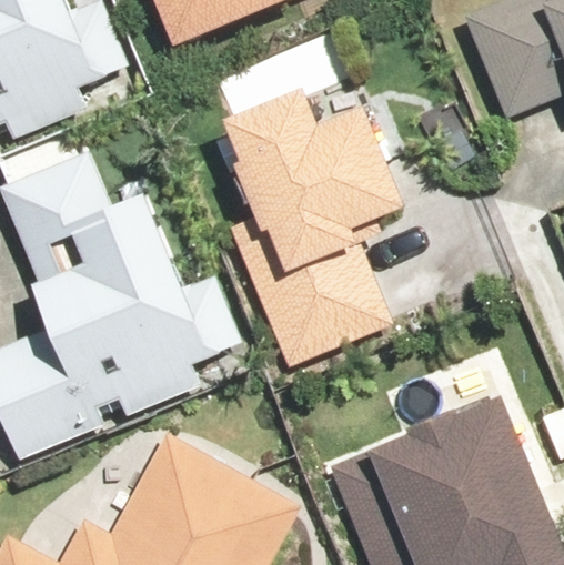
[(0,0),(0,153),(143,99),(104,0),(0,0)]
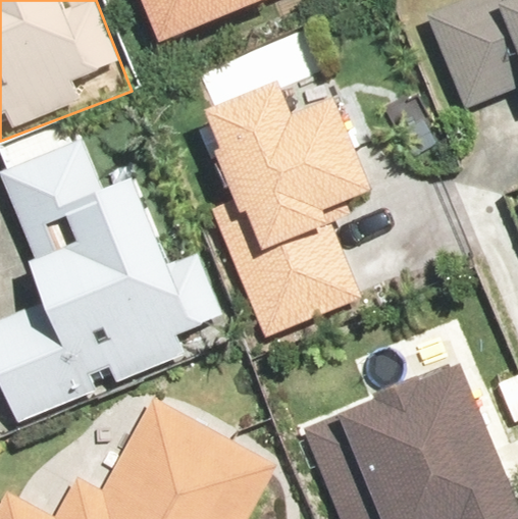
[(134,0),(153,45),(262,0),(134,0)]
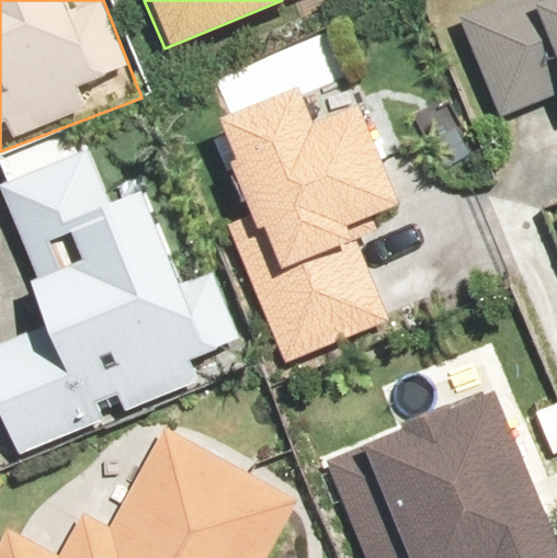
[(498,0),(458,16),(500,117),(556,93),(556,0),(498,0)]
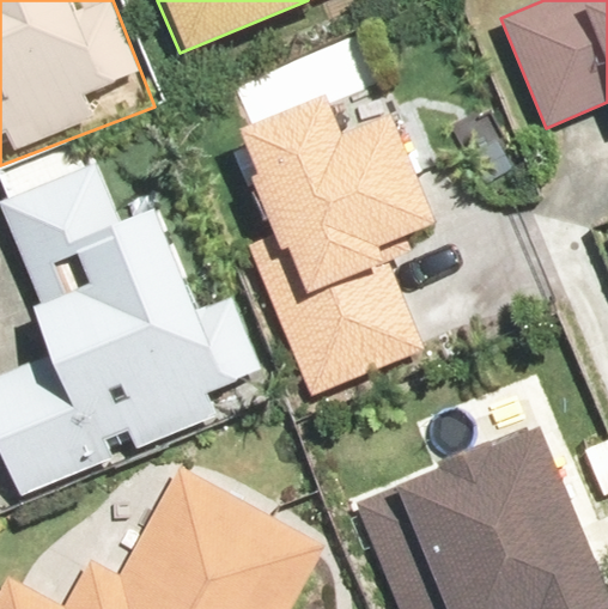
[(317,97),(231,132),(249,175),(242,177),(266,233),(247,241),(311,396),(425,348),(388,261),(409,251),(403,235),(426,225),(382,117),(334,136),(317,97)]
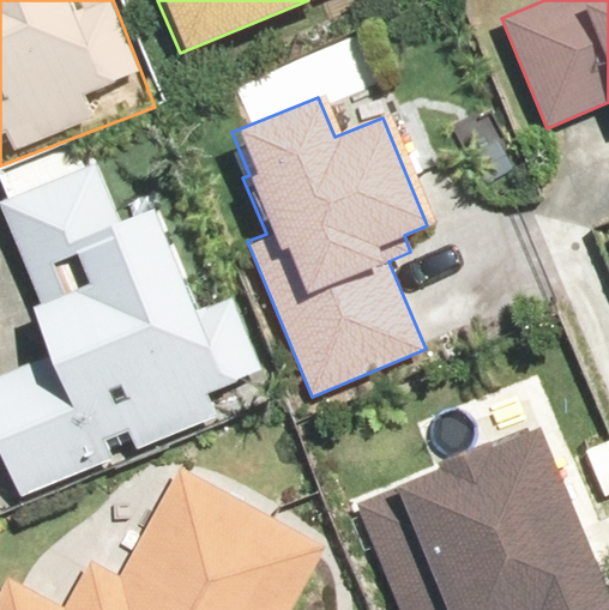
[(181,134),(0,201),(38,305),(26,308),(43,355),(0,369),(0,481),(7,502),(279,402),(181,134)]
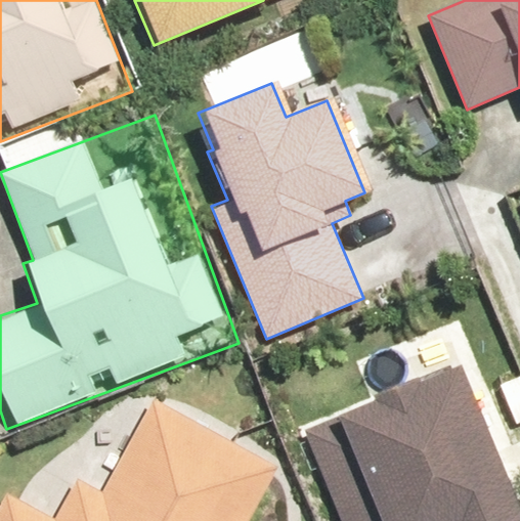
[(332,421),(304,431),(341,520),(516,520),(452,366),(412,383),(410,379),(367,396),(370,401),(331,418),(332,421)]
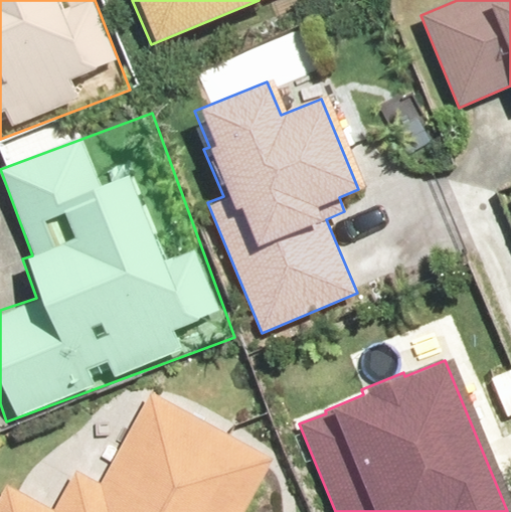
[(48,511),(6,488),(0,499),(0,511),(239,511),(270,459),(150,392),(99,486),(75,473),(53,511),(48,511)]
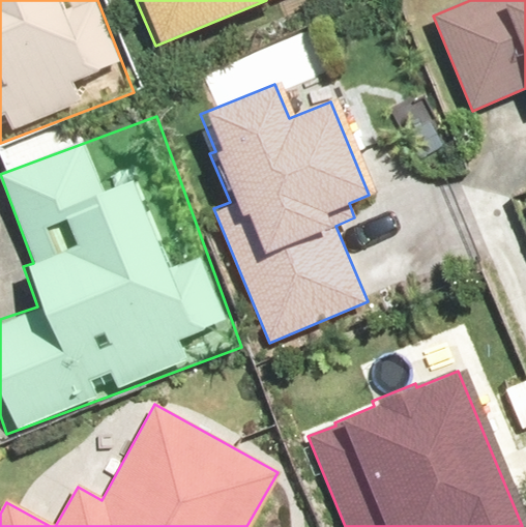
All buildings are outlined.
